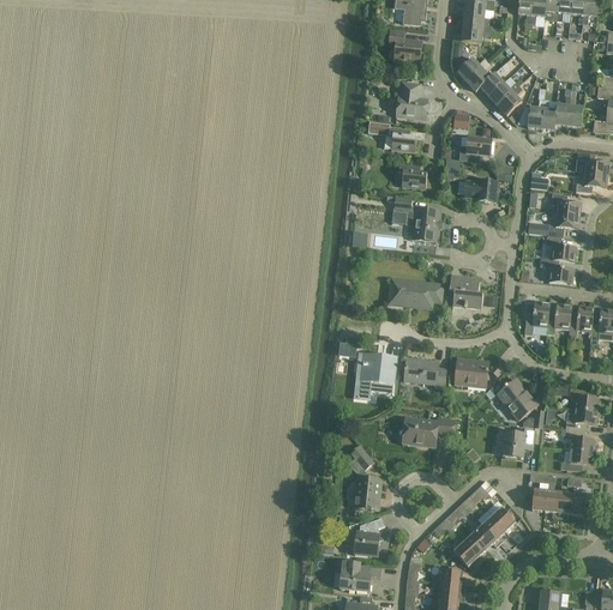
[(403,23),(407,23),(419,24),(420,20),(424,20),(425,13),(426,4),(426,0),(396,0),(395,7),(404,8),(403,23)]
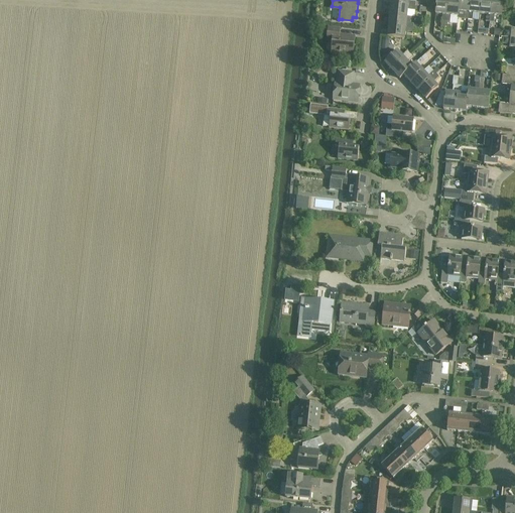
[(435,0),(434,12),(441,12),(440,20),(444,20),(446,0),(435,0)]
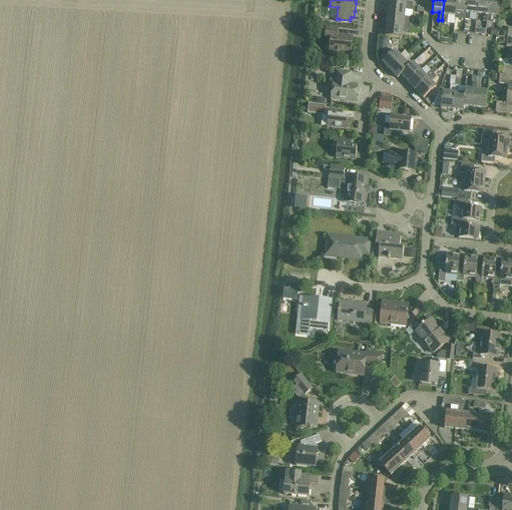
[(444,0),(442,20),(447,20),(447,13),(454,14),(455,9),(454,9),(455,0),(444,0)]
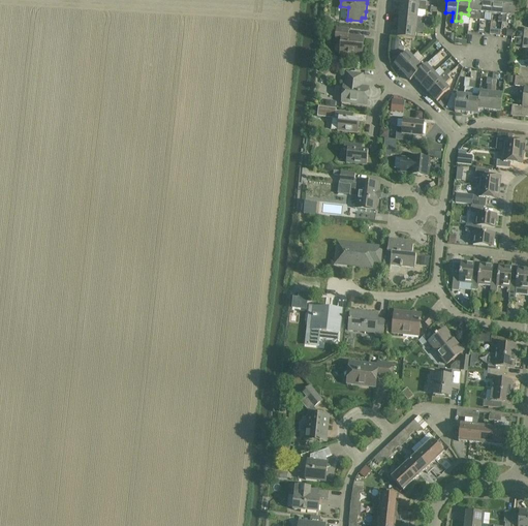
[(474,18),(478,18),(480,0),(469,0),(468,9),(469,9),(475,10),(474,18)]
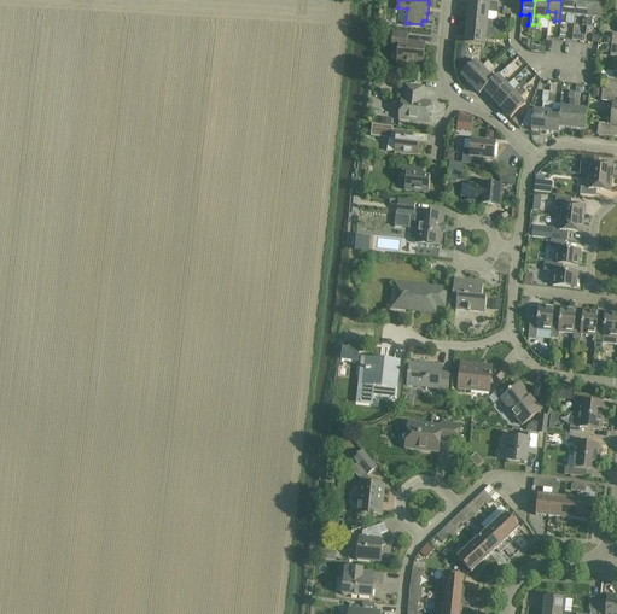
[(562,0),(559,21),(565,22),(565,13),(574,13),(575,0),(562,0)]
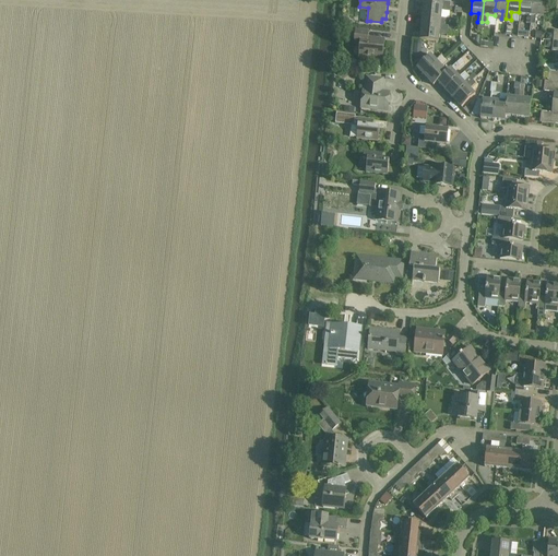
[(520,0),(519,12),(525,13),(525,21),(530,22),(532,0),(520,0)]
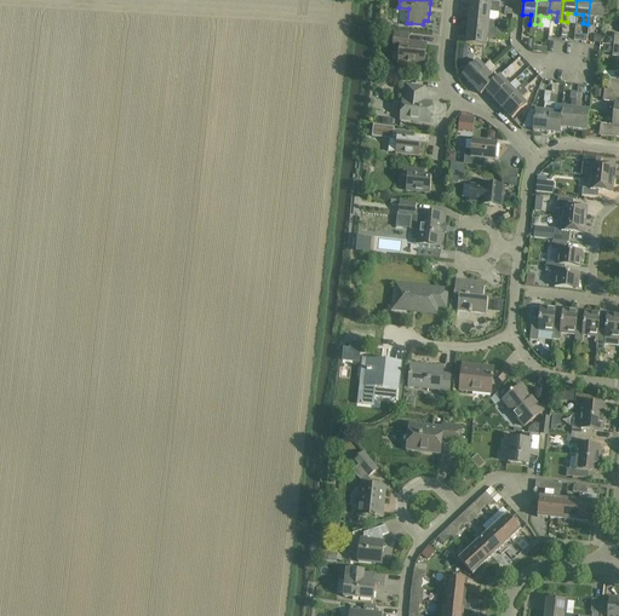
[(590,0),(588,24),(592,24),(594,16),(602,17),(603,0),(590,0)]
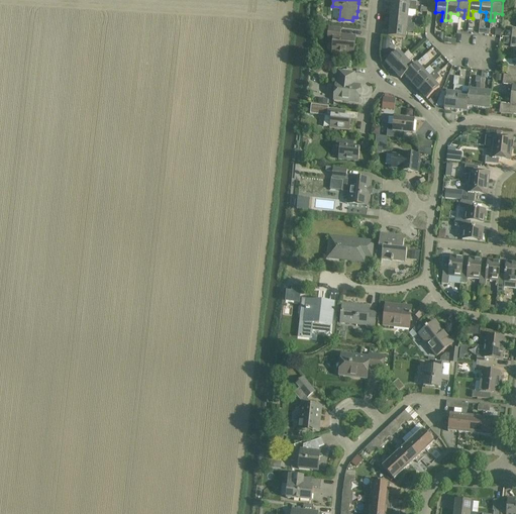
[(390,12),(407,14),(408,8),(415,8),(415,4),(391,2),(390,12)]
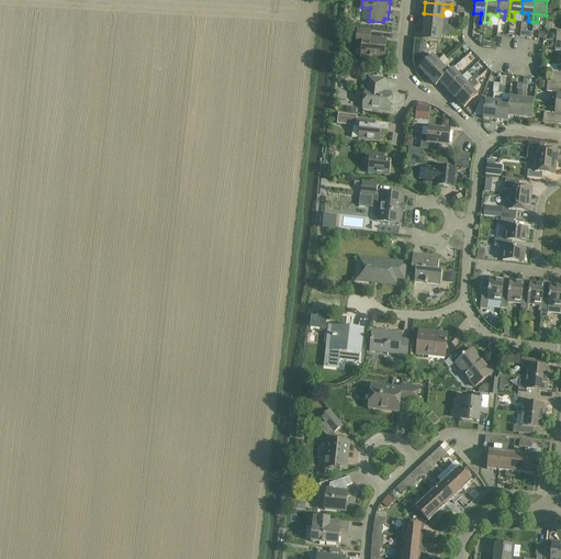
[(422,25),(449,29),(452,29),(455,29),(455,24),(441,23),(442,15),(424,13),(422,25)]
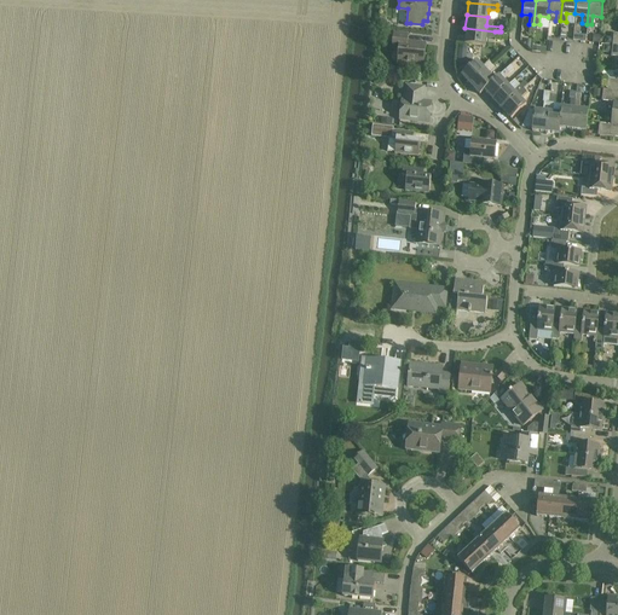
[(485,35),(495,36),(498,36),(498,32),(495,32),(465,28),(463,41),(485,44),(485,35)]
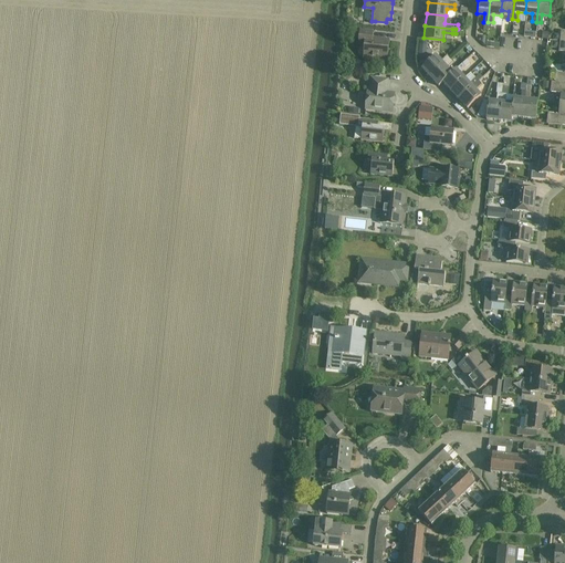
[(363,54),(375,55),(386,56),(388,39),(372,38),(373,30),(359,28),(357,42),(364,43),(363,54)]
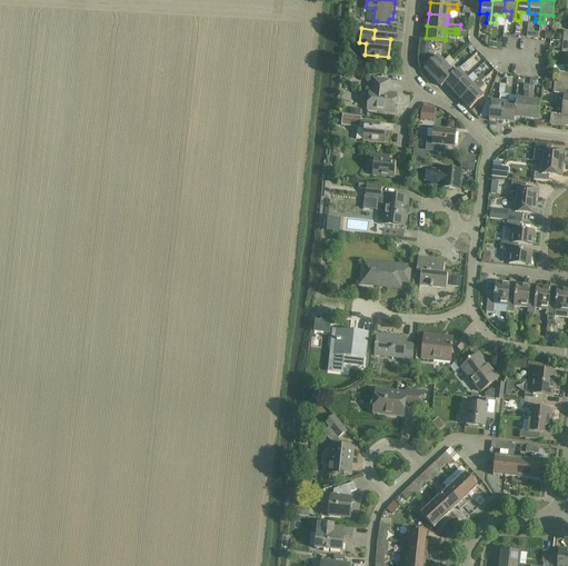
[(424,67),(431,76),(451,57),(448,53),(442,59),(437,53),(424,67)]
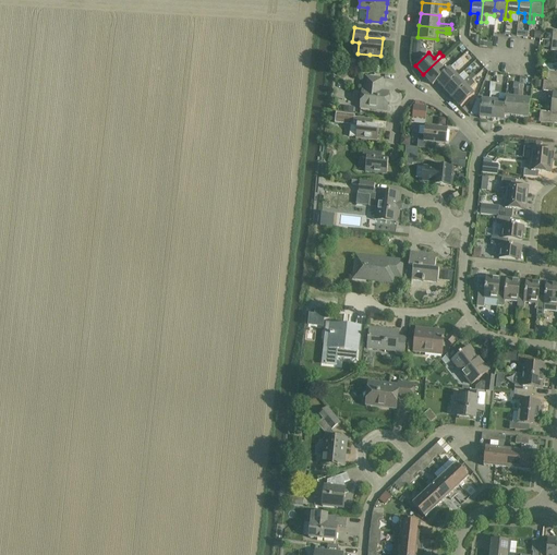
[(443,56),(423,74),(432,83),(435,80),(435,79),(445,70),(440,64),(446,59),(443,56)]
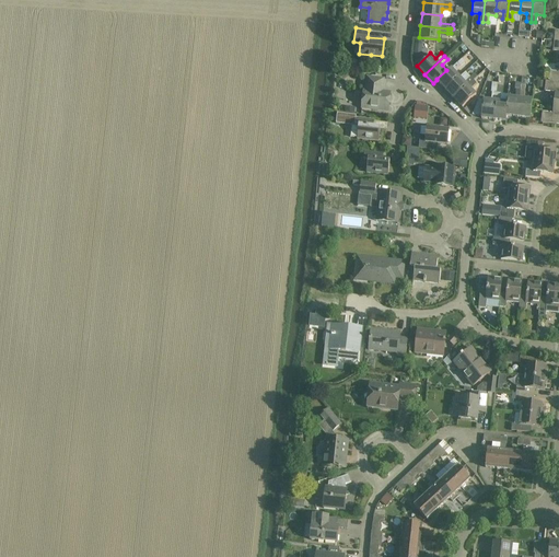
[(437,79),(437,80),(445,88),(458,74),(454,69),(459,64),(456,60),(451,66),(446,70),(437,79)]
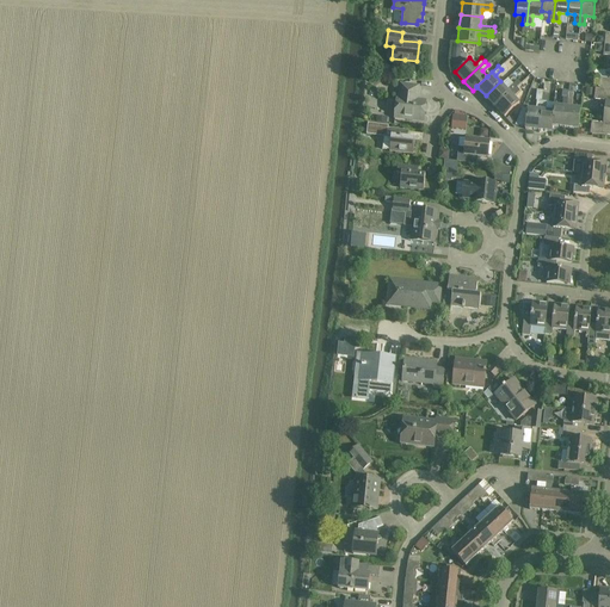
[(578,69),(574,88),(585,90),(587,72),(578,69)]
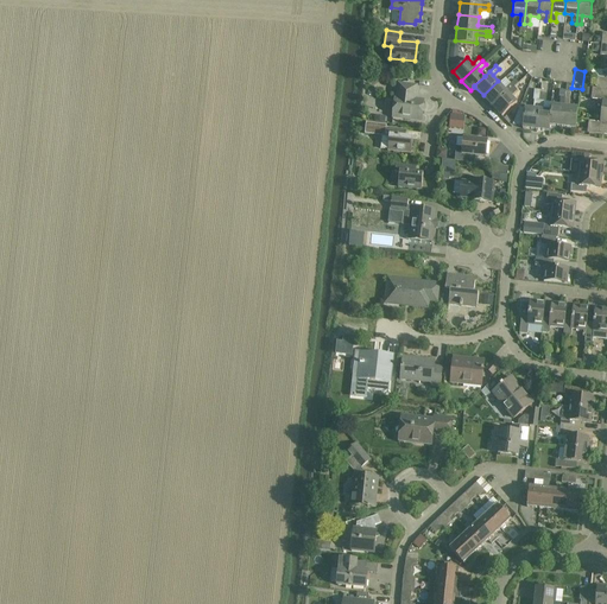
[(606,76),(596,75),(595,86),(595,87),(606,87),(606,76)]
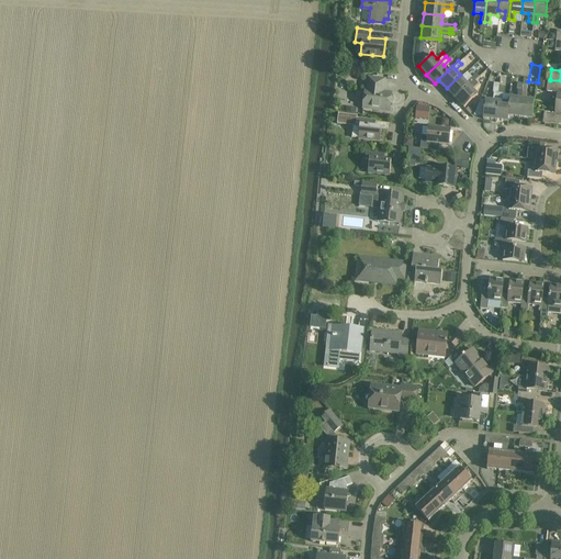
[(447,88),(455,97),(474,78),(471,75),(466,80),(460,75),(447,88)]
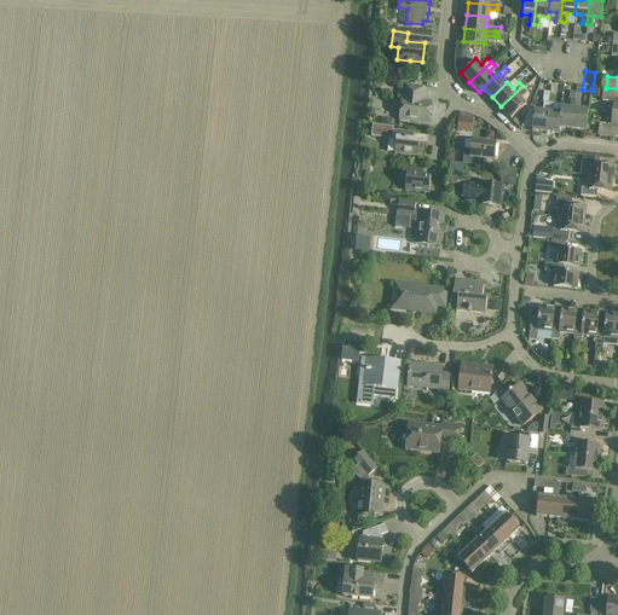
[(423,85),(411,83),(405,83),(403,97),(402,97),(399,117),(428,120),(431,100),(419,98),(420,94),(421,94),(422,93),(423,85)]
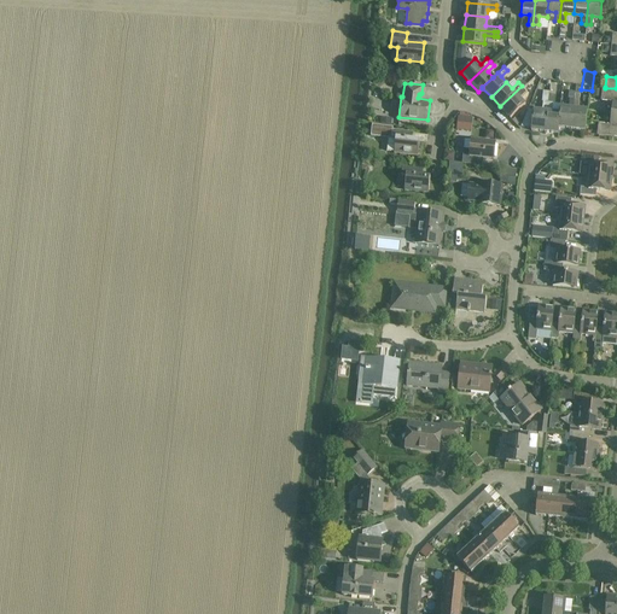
[(500,106),(510,116),(524,101),(519,95),(525,89),(522,86),(500,106)]
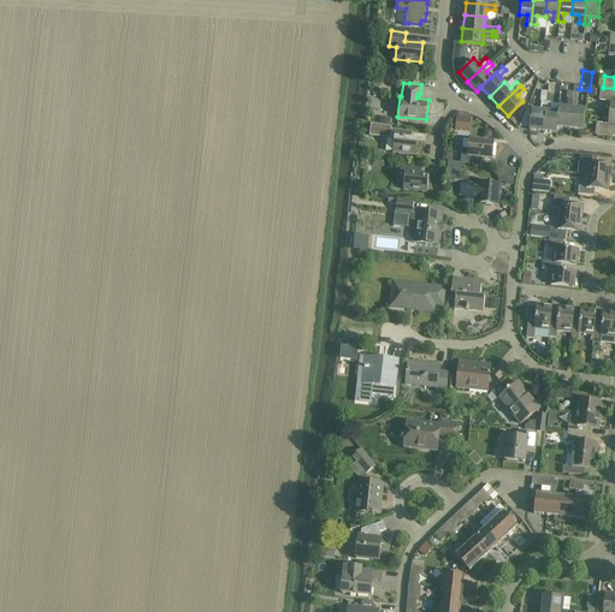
[(609,99),(608,111),(614,111),(614,88),(603,88),(603,87),(599,87),(598,97),(609,99)]
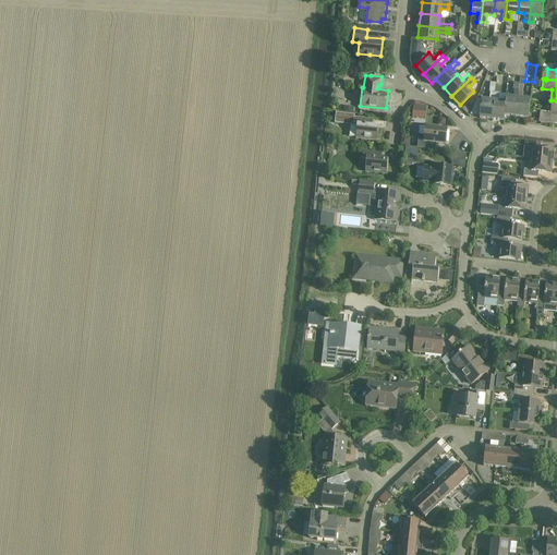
[(515,115),(518,87),(513,87),(512,95),(505,94),(504,99),(505,99),(503,113),(504,113),(515,115)]
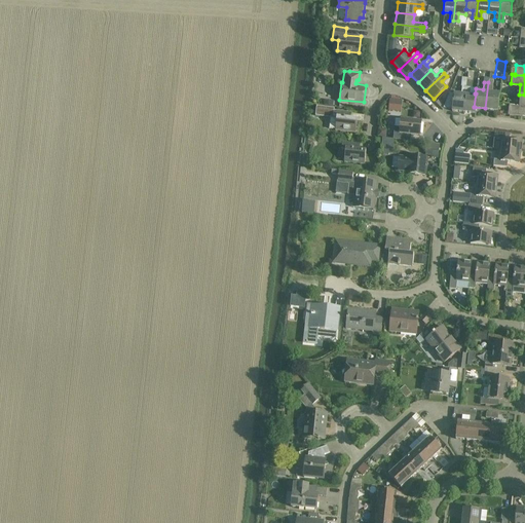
[(492,83),(488,82),(485,108),(496,109),(498,91),(491,90),(492,83)]
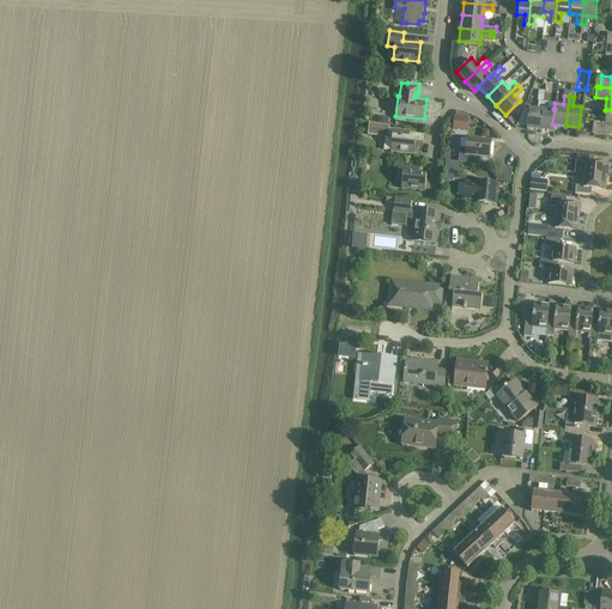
[(526,127),(539,128),(543,99),(538,98),(537,108),(528,107),(526,125),(526,127)]
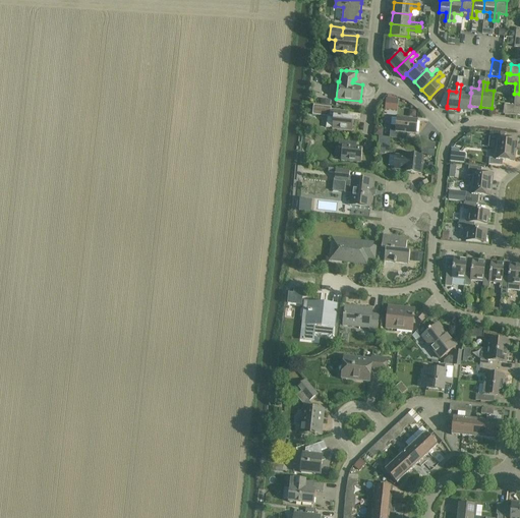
[(461,84),(458,109),(469,111),(470,106),(469,106),(471,93),(470,93),(464,92),(465,84),(461,84)]
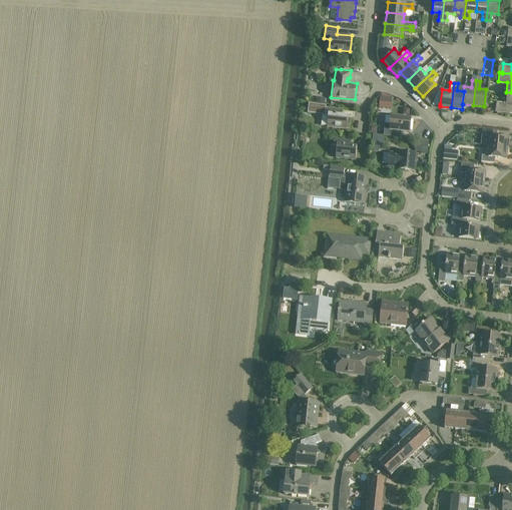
[(438,88),(432,104),(440,104),(442,89),(438,88)]
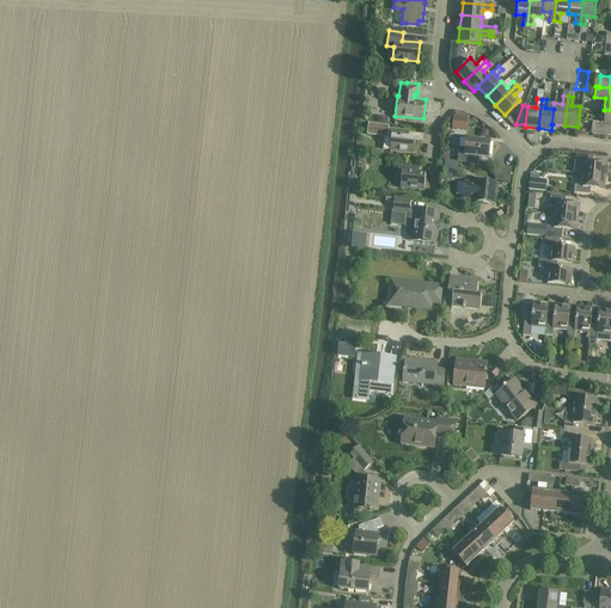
[(610,110),(604,110),(603,122),(592,120),(590,131),(610,133),(610,110)]
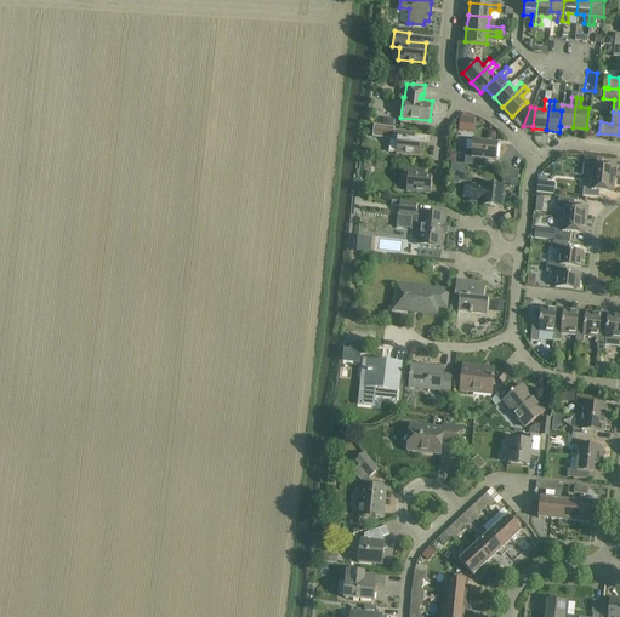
[(460,115),(459,127),(473,129),(475,116),(460,115)]
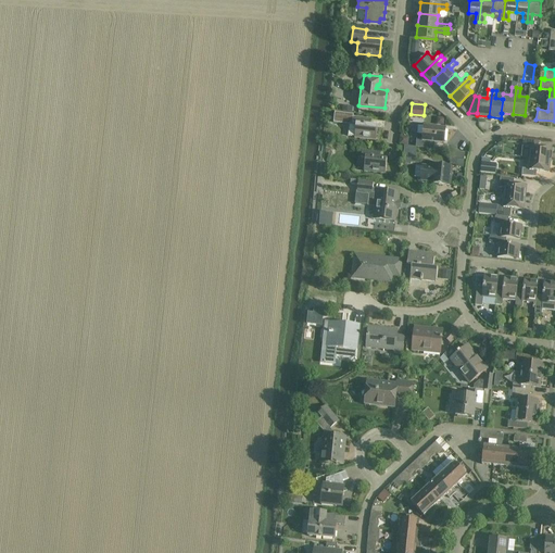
[(333,111),(332,121),(349,123),(347,134),(354,135),(354,136),(364,137),(375,138),(377,125),(369,124),(370,117),(366,116),(355,115),(352,115),(352,113),(333,111)]
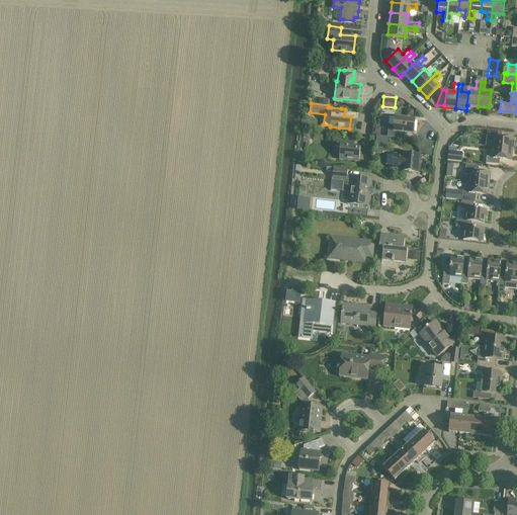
[(413,132),(414,117),(394,115),(394,123),(388,122),(386,135),(399,137),(400,131),(413,132)]
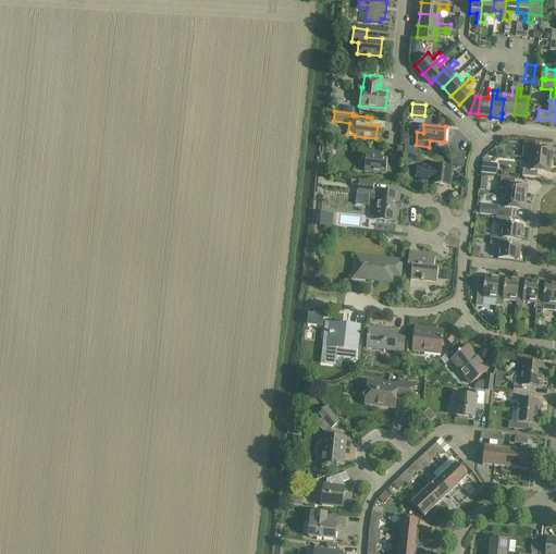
[(530,145),(529,156),(551,158),(552,147),(539,145),(540,139),(526,138),(524,145),(530,145)]
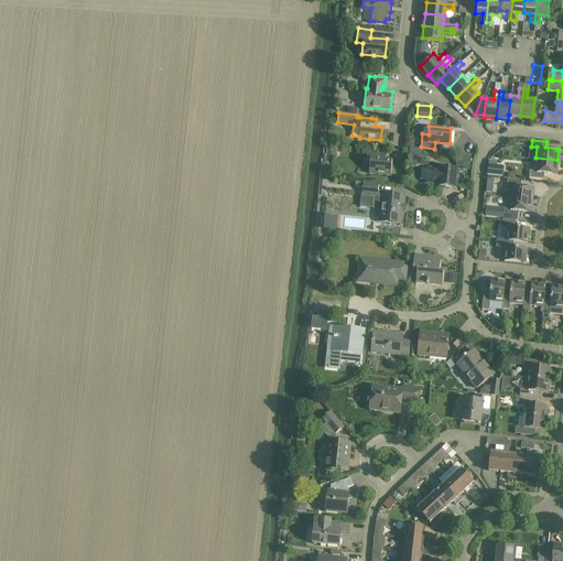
[(409,147),(408,164),(415,164),(417,159),(420,159),(421,148),(409,147)]
